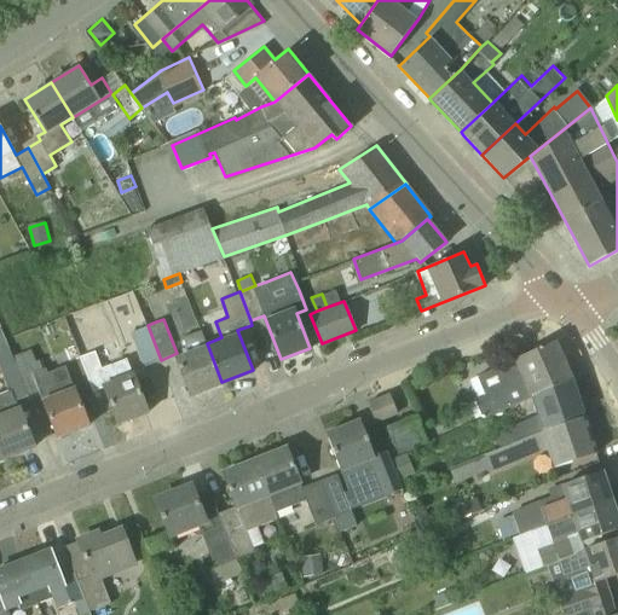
[(145,366),(161,360),(148,325),(132,331),(145,366)]
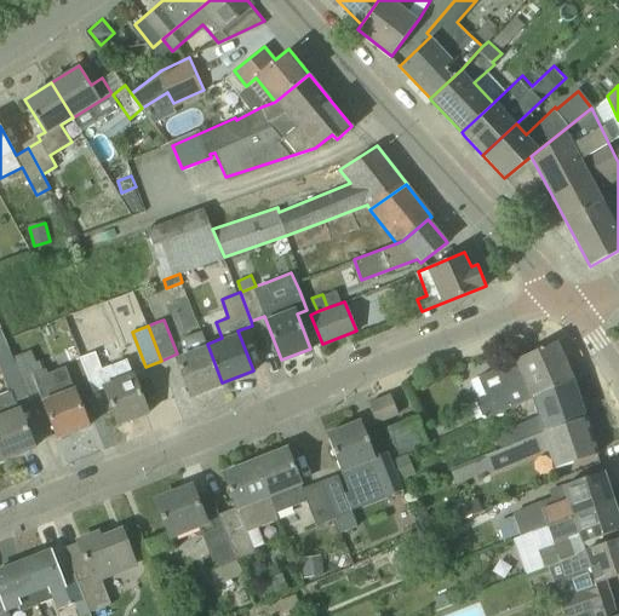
[(189,351),(176,356),(191,395),(222,383),(207,344),(201,329),(183,335),(189,351)]
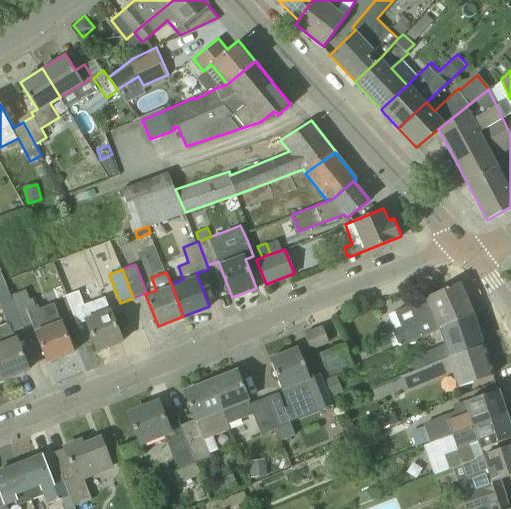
[(473,313),(459,281),(394,308),(400,324),(392,327),(398,344),(439,327),(473,313)]
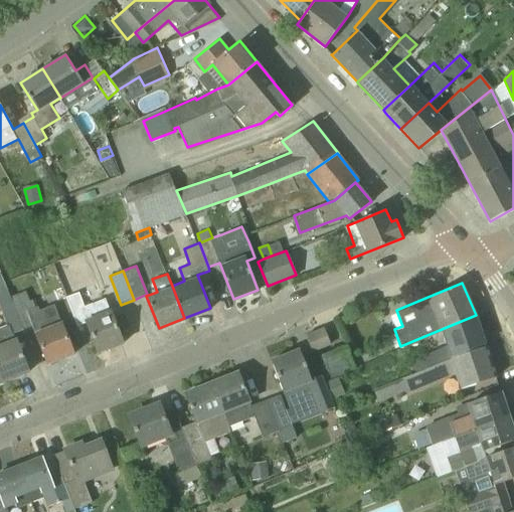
[(0,327),(0,371),(3,380),(29,370),(14,332),(24,328),(11,295),(7,286),(0,288),(0,302),(8,324),(0,327)]
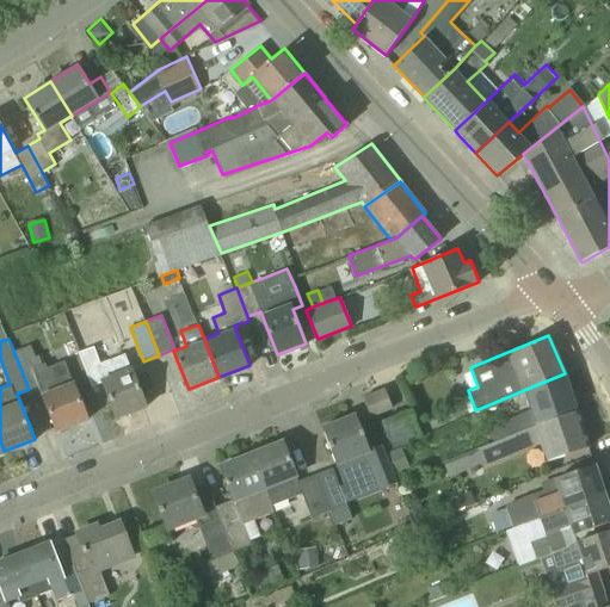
[(38,384),(56,429),(87,417),(63,355),(42,363),(38,354),(36,355),(31,344),(13,350),(29,389),(38,384)]
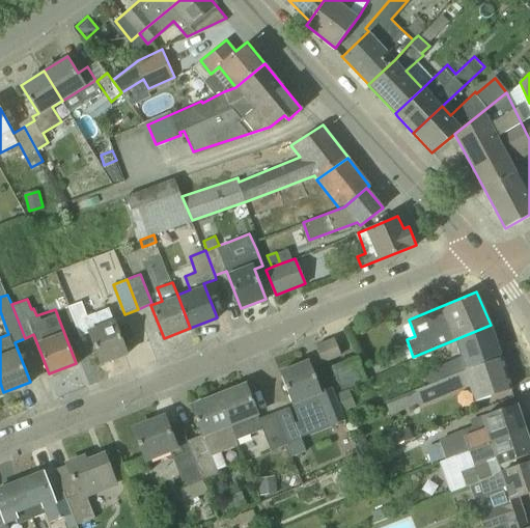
[(89,331),(101,362),(128,352),(114,318),(113,318),(109,306),(87,314),(82,300),(68,305),(80,334),(89,331)]
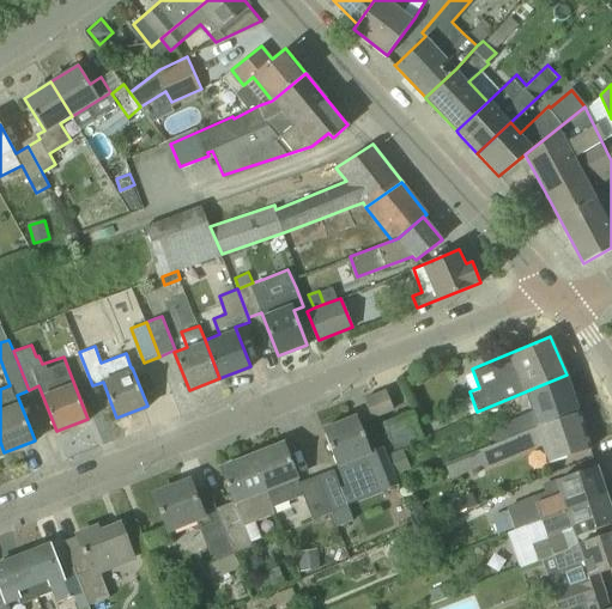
[(577,408),(567,375),(526,391),(532,409),(503,421),(504,424),(491,428),(496,442),(577,408)]
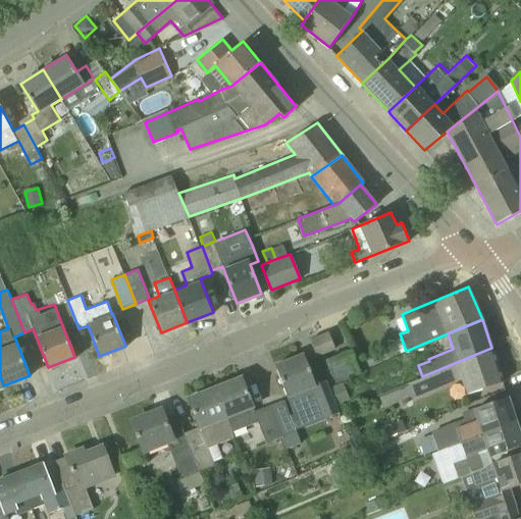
[(310,339),(316,354),(334,347),(328,331),(310,339)]
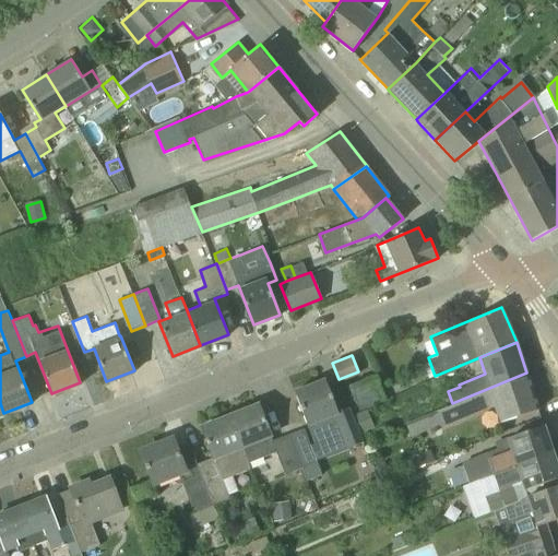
[(538,407),(526,373),(452,403),(438,409),(442,423),(494,402),(499,421),(538,407)]
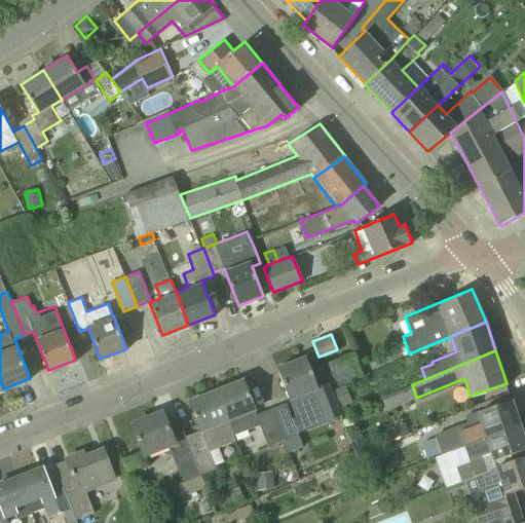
[(353,351),(331,361),(339,384),(364,375),(353,351)]
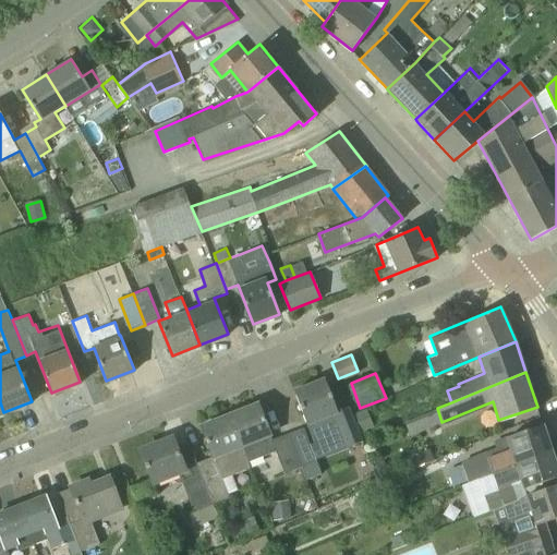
[(294,390),(312,436),(315,443),(342,432),(348,446),(363,441),(359,431),(352,413),(348,405),(337,410),(325,377),(294,390)]
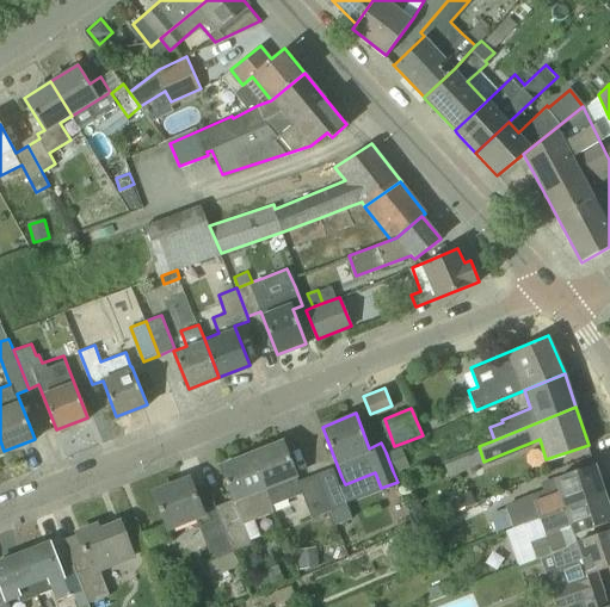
[(283,441),(252,453),(272,505),(302,493),(312,518),(331,509),(316,472),(315,468),(296,475),(283,441)]
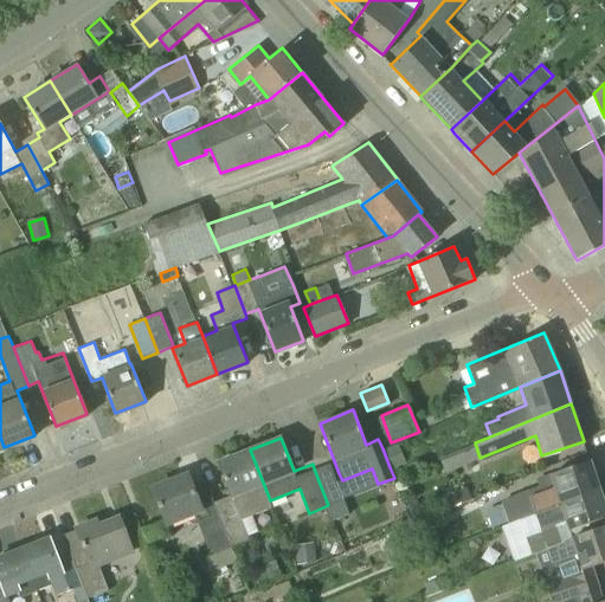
[(398,441),(383,448),(390,467),(405,461),(398,441)]
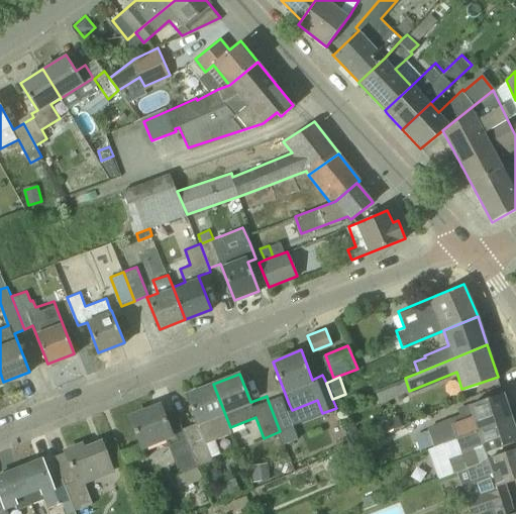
[(380,402),(398,395),(393,382),(375,389),(380,402)]
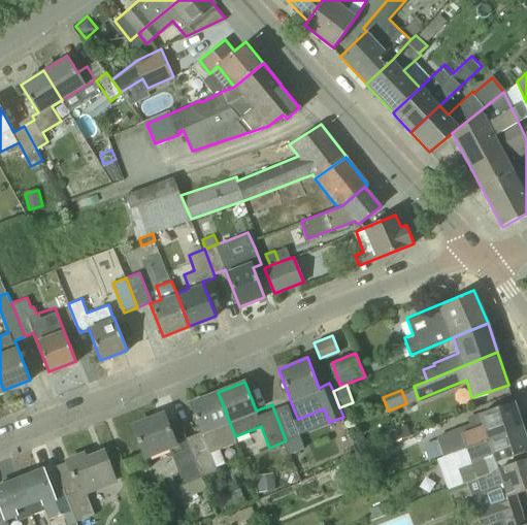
[(211,453),(237,444),(235,436),(218,392),(191,403),(201,430),(187,436),(202,474),(202,476),(218,469),(211,453)]
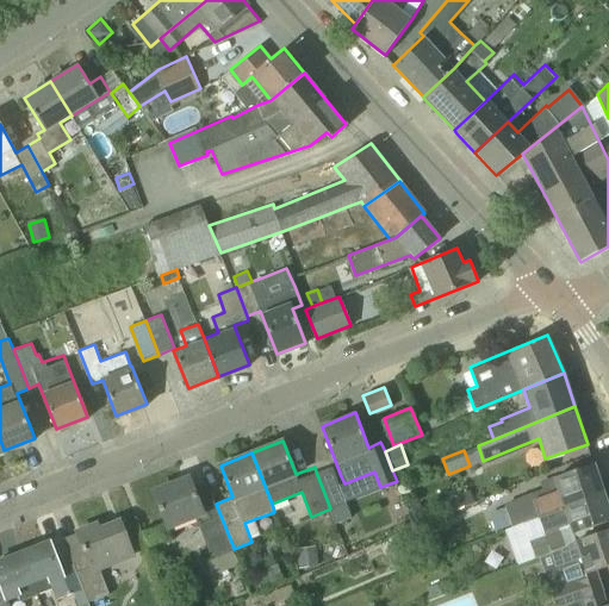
[(532,493),(526,495),(504,504),(513,526),(523,522),(563,504),(603,489),(595,462),(553,476),(558,493),(534,501),(532,493)]
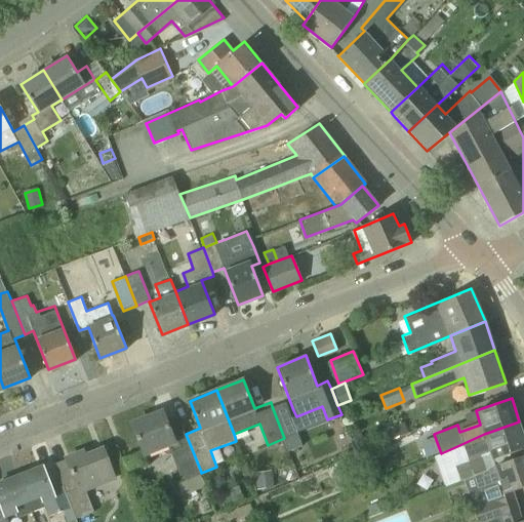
[(286,400),(272,406),(284,438),(289,450),(303,444),(298,432),(286,400)]
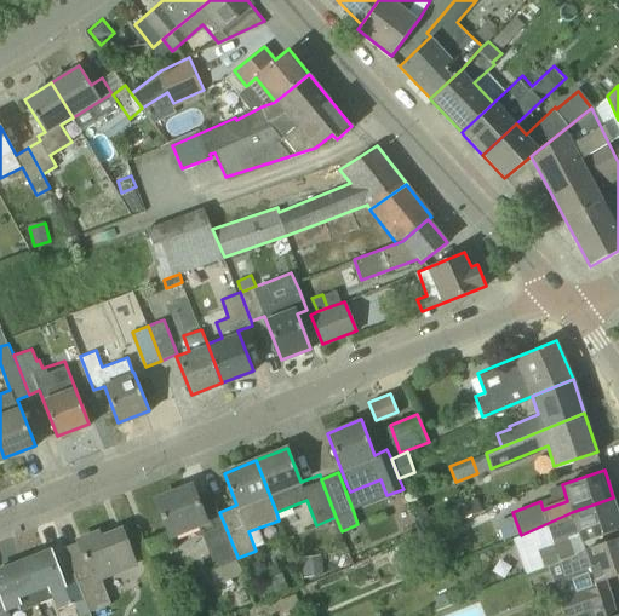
[(212,528),(228,562),(238,557),(219,512),(211,490),(196,495),(193,485),(156,500),(171,537),(200,527),(201,531),(212,528)]
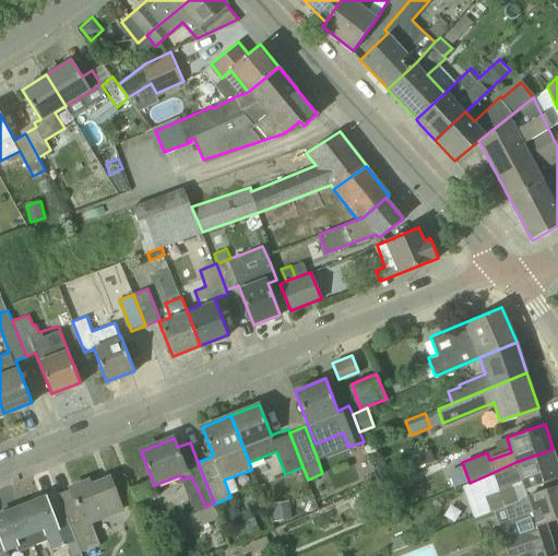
[(419,466),(436,459),(430,448),(414,456),(419,466)]
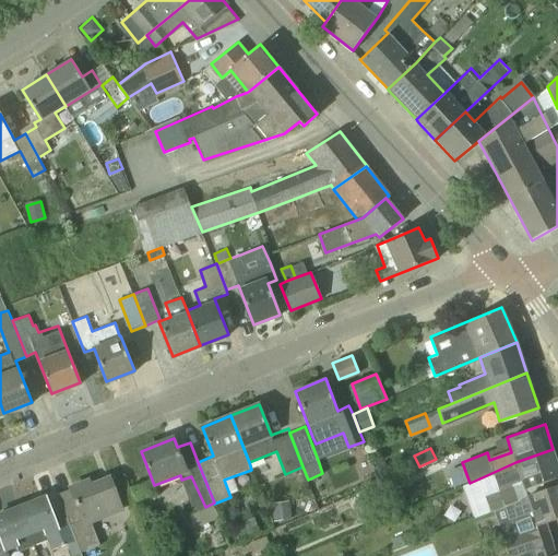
[(526,496),(523,488),(557,476),(557,464),(553,449),(515,462),(479,478),(491,511),(496,509),(526,496)]
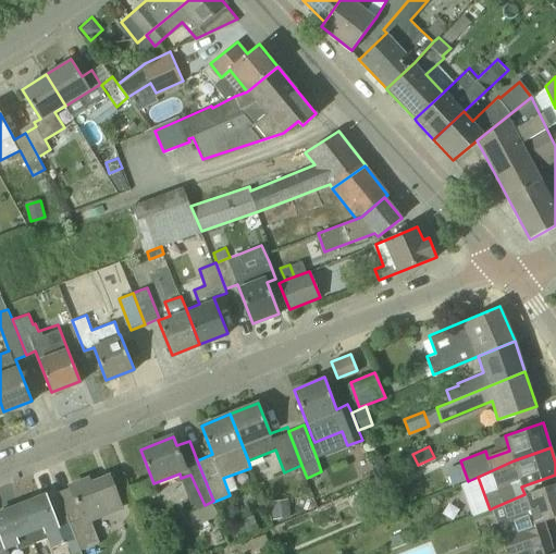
[(93,520),(122,508),(110,476),(90,483),(88,479),(71,485),(73,491),(60,495),(68,515),(76,538),(81,550),(100,542),(93,520)]
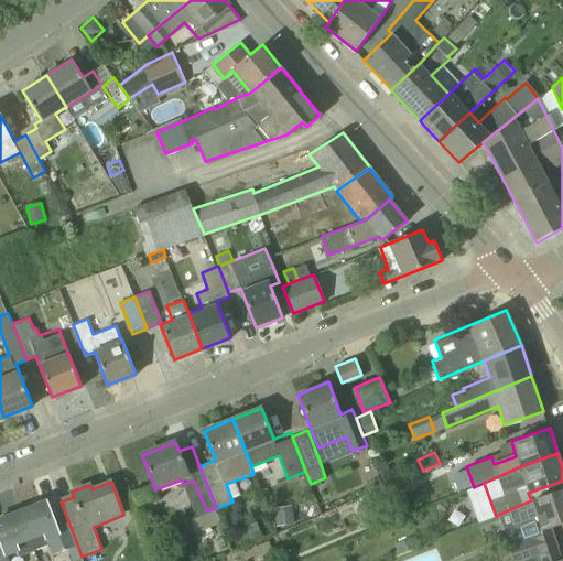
[(562,488),(531,500),(500,514),(506,528),(515,525),(521,541),(511,545),(517,560),(519,560),(536,556),(558,547),(551,527),(562,521),(562,488)]
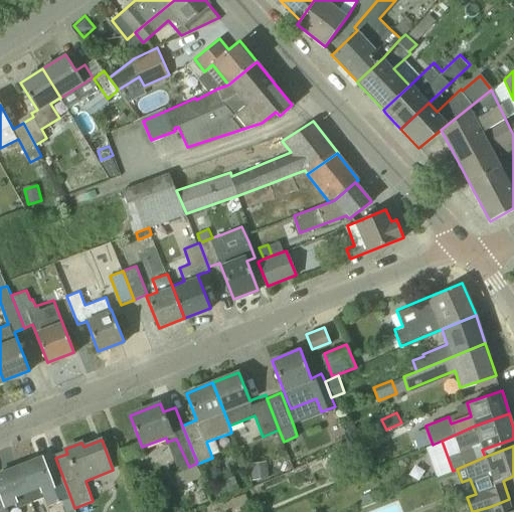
[(43,497),(46,506),(62,500),(70,497),(62,476),(51,479),(42,458),(19,467),(32,501),(43,497)]
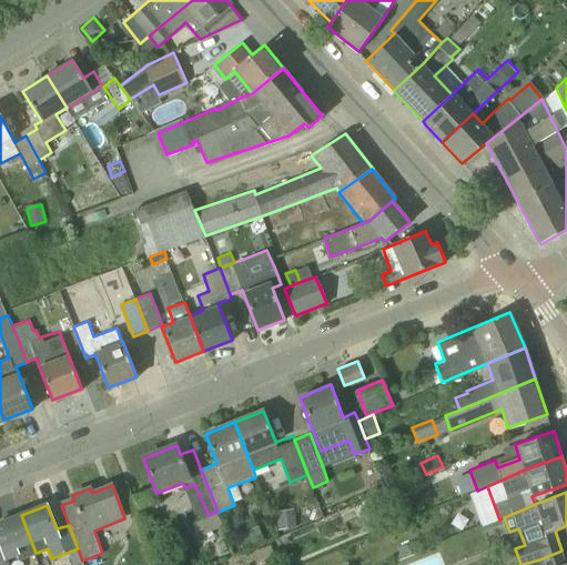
[(223,525),(218,512),(218,511),(209,515),(194,522),(200,534),(223,525)]
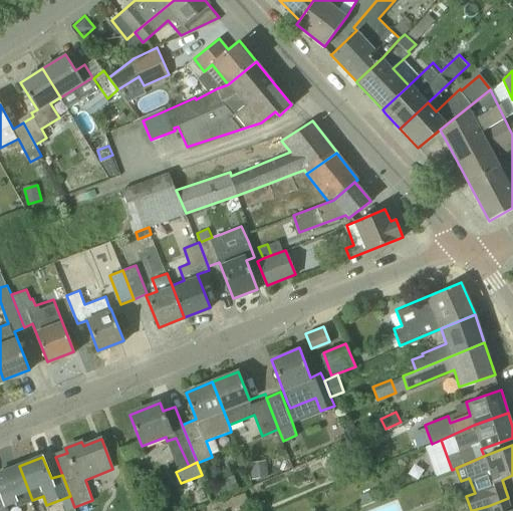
[(252,478),(269,476),(267,464),(250,466),(252,478)]
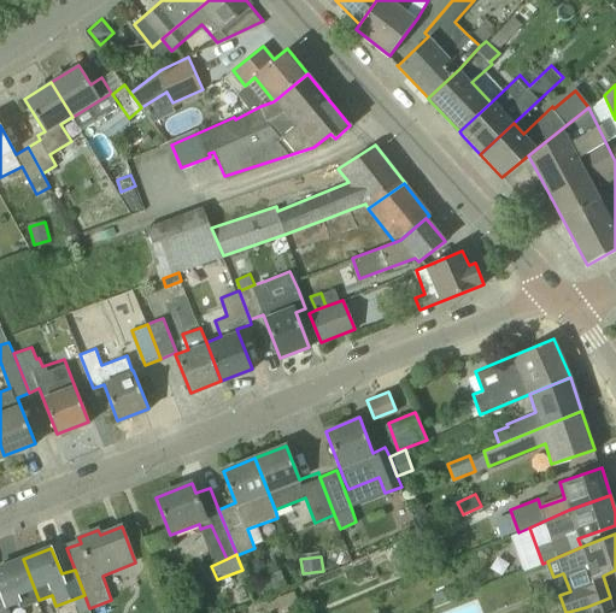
[(23,559),(0,567),(0,612),(10,612),(7,605),(19,601),(22,606),(39,600),(23,559)]
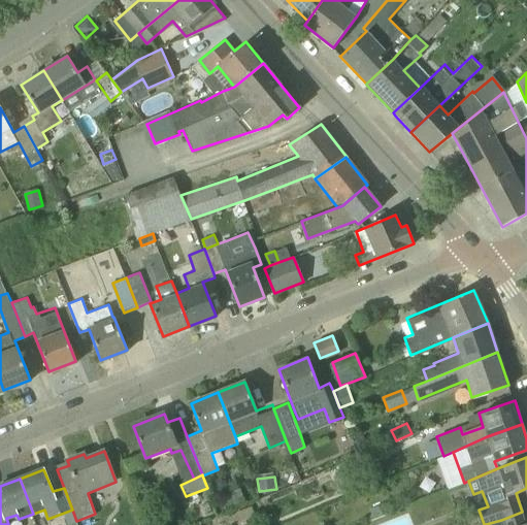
[(224,494),(230,510),(246,502),(240,487),(224,494)]
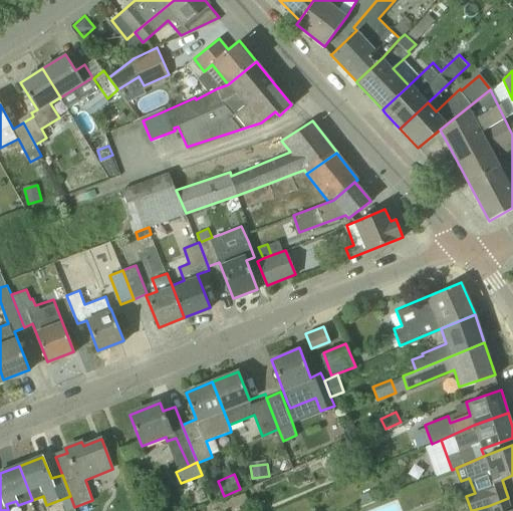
[(360,495),(364,504),(380,498),(377,488),(360,495)]
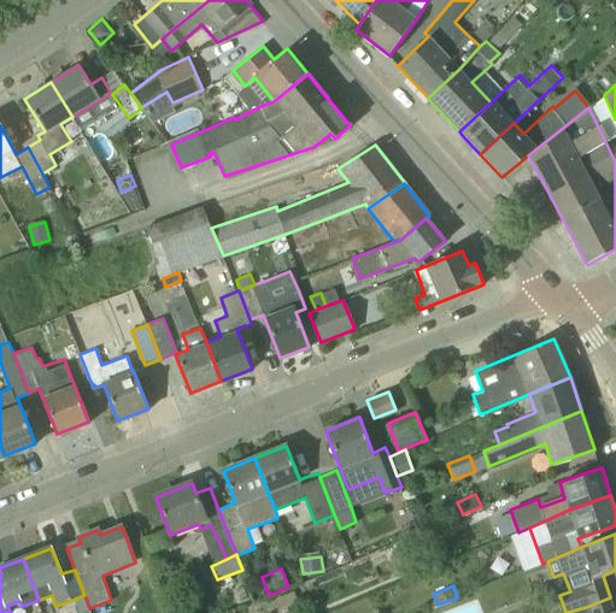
[(291,593),(281,595),(283,601),(286,607),(294,603),(291,593)]
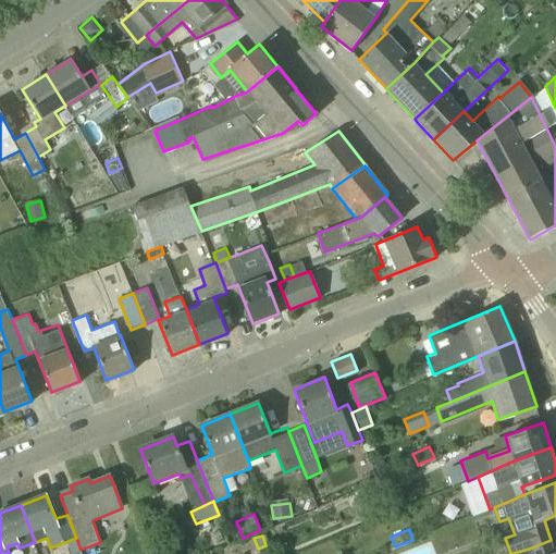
[(72,553),(81,550),(76,538),(68,541),(72,553)]
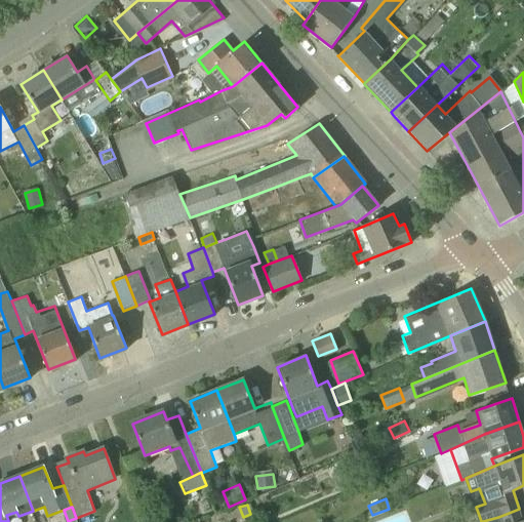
[(523,521),(519,509),(498,517),(499,521),(523,521)]
